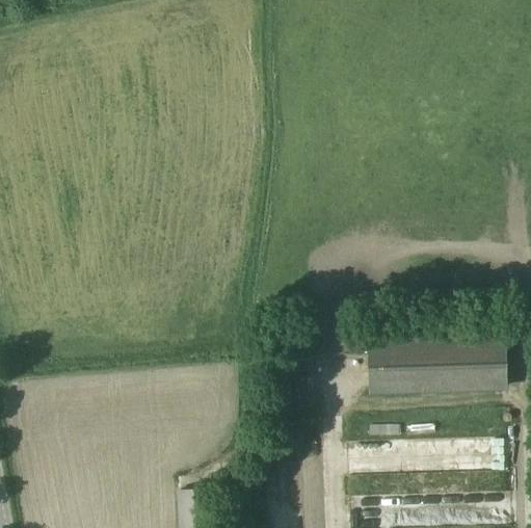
[(508,394),(506,326),(368,330),(371,399),(508,394)]
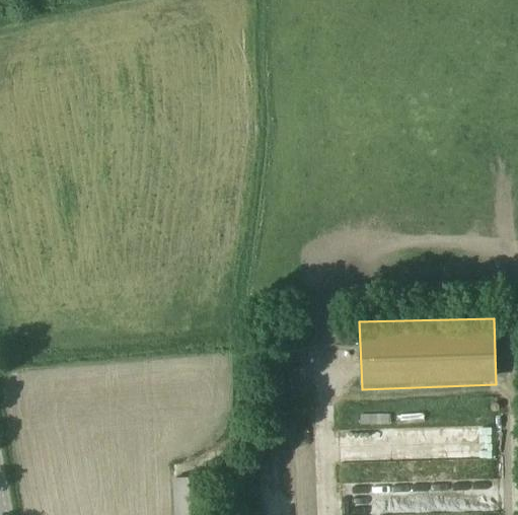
[(371,398),(357,403),(362,418),(376,413),(371,398)]
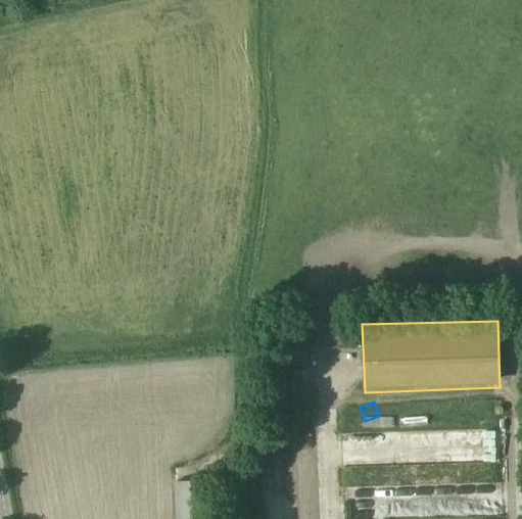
[(357,463),(461,461),(460,434),(356,436),(357,463)]
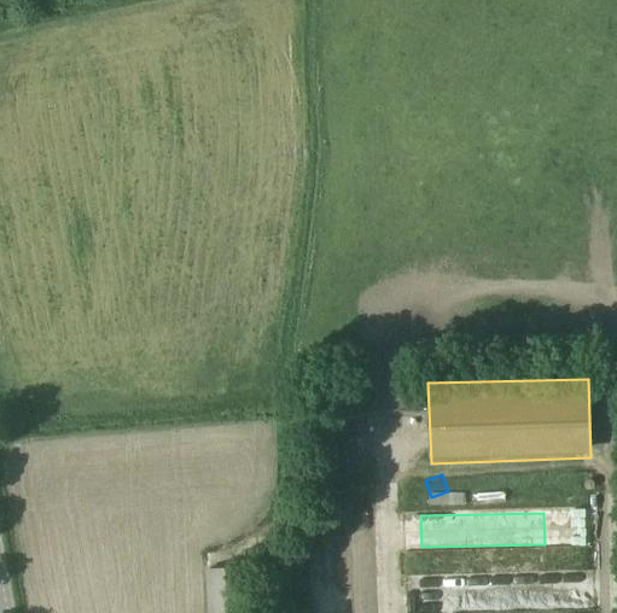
[(570,520),(549,523),(551,541),(571,539),(570,520)]
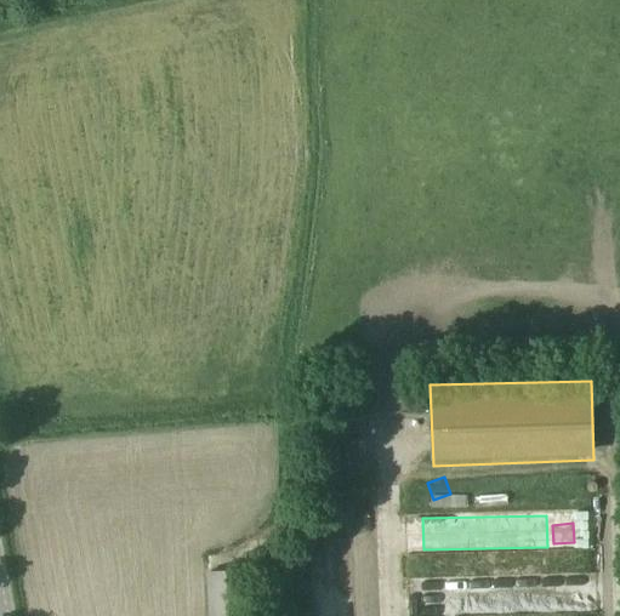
[(579,543),(547,545),(547,557),(579,555),(579,543)]
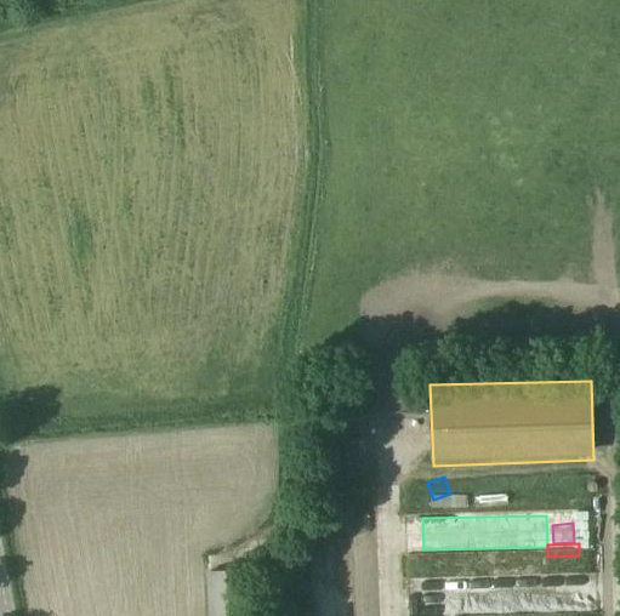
[(208,577),(209,615),(249,615),(246,576),(208,577)]
